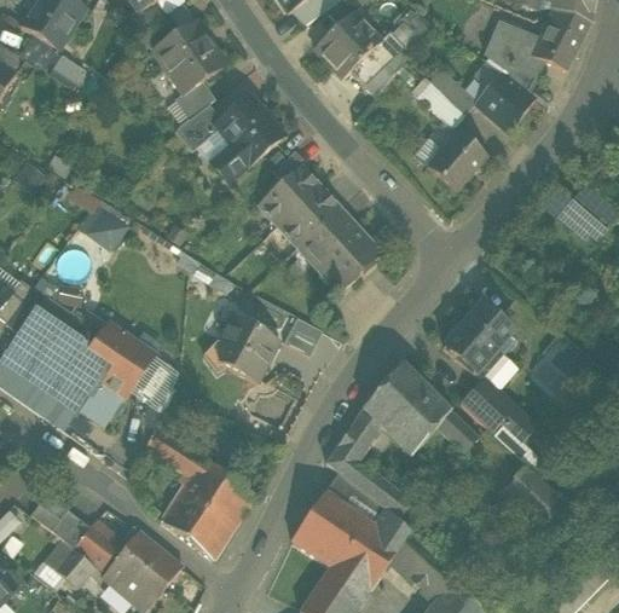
[(19,25),(56,50),(73,24),(75,25),(86,7),(75,0),(36,0),(19,25)]
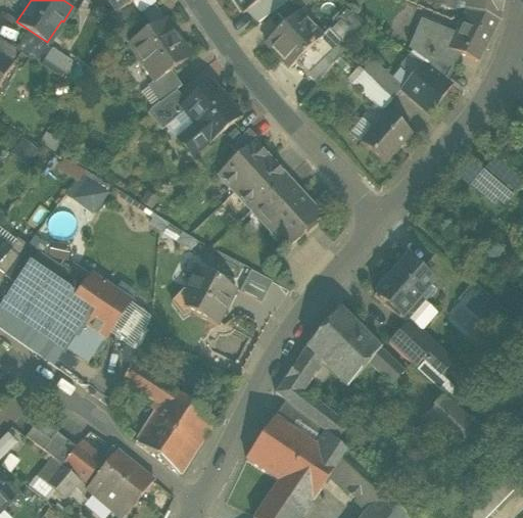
[(139,13),(132,0),(116,9),(115,8),(104,15),(119,30),(139,13)]
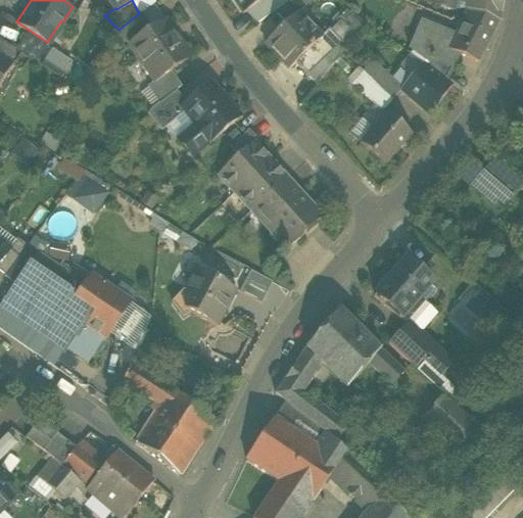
[(109,0),(115,8),(116,9),(132,0),(109,0)]
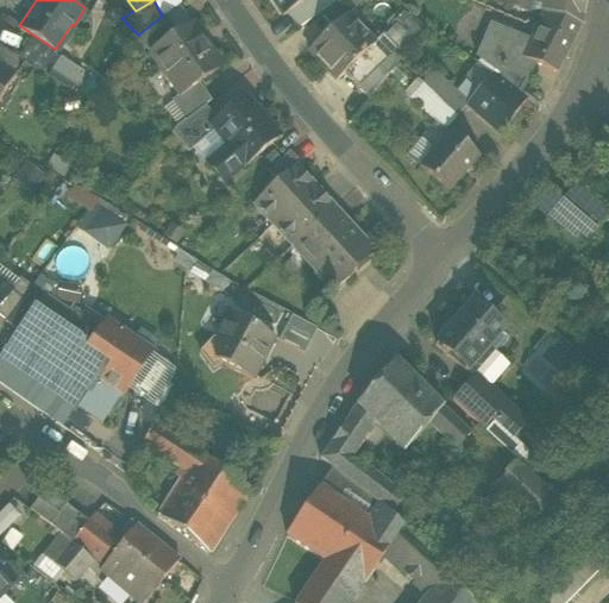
[(286,8),(297,0),(275,0),(282,11),(286,8)]
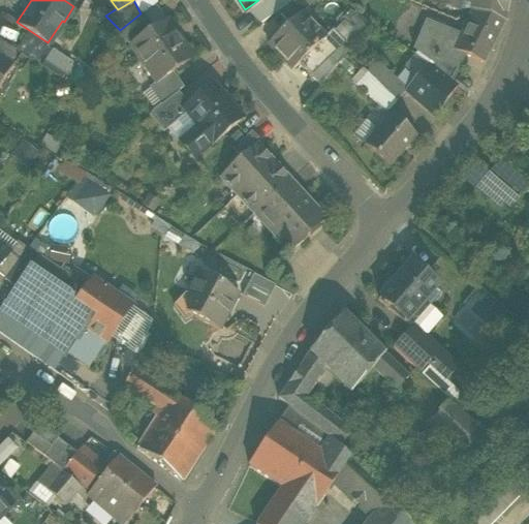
[(258,0),(248,7),(257,22),(288,0),(258,0)]
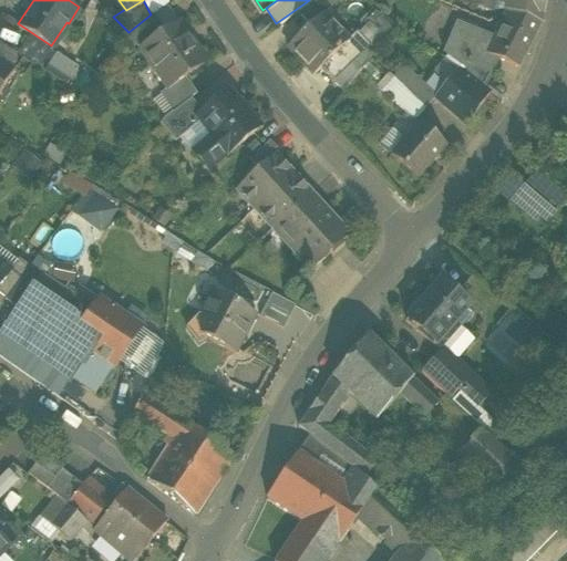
[(310,0),(297,10),(309,22),(322,10),(322,11),(329,4),(325,0),(310,0)]
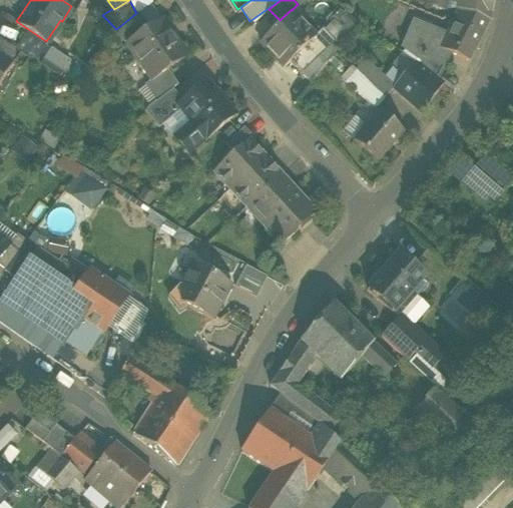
[(426,0),(425,2),(445,8),(447,0),(426,0)]
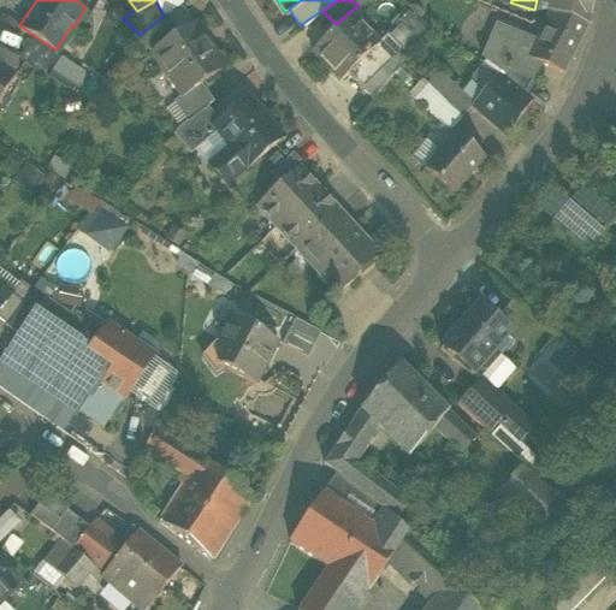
[(555,0),(554,11),(586,22),(590,0),(555,0)]
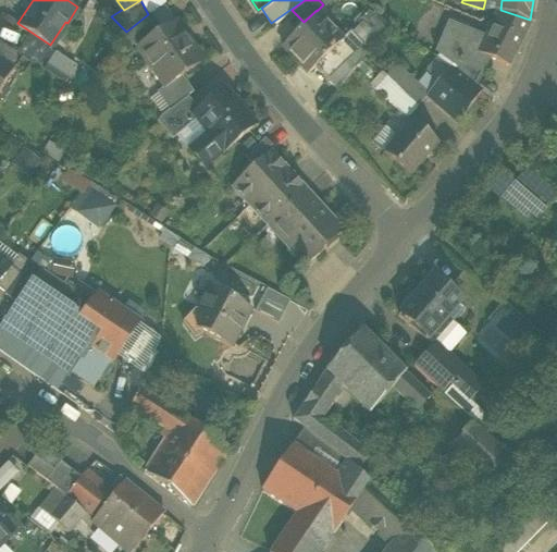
[(163,2),(148,14),(158,29),(174,19),(163,2)]
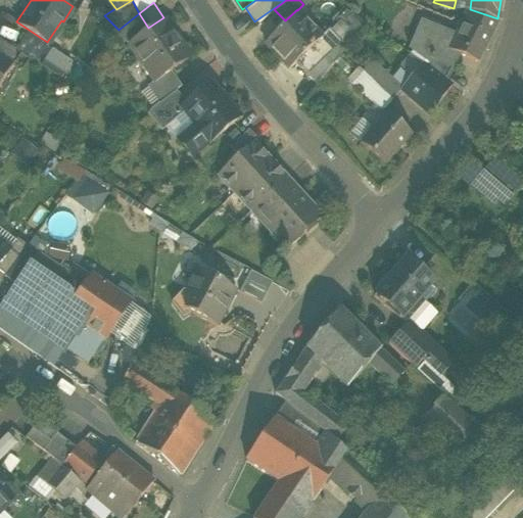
[(477,59),(497,18),(470,9),(465,8),(454,33),(447,47),(455,50),(477,59)]
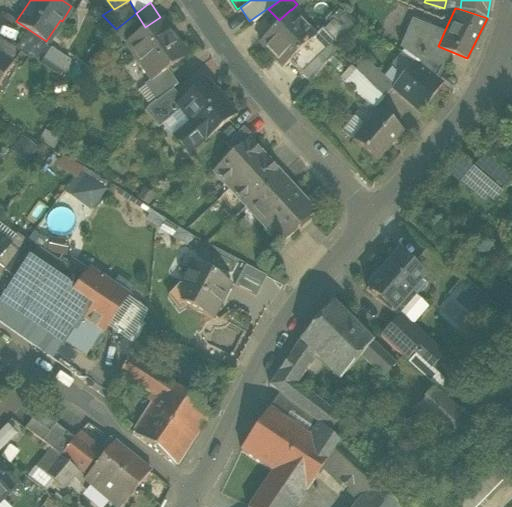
[(288,59),(300,71),(333,39),(321,26),(314,33),(291,10),(291,9),(279,20),(258,40),(282,65),(288,59)]
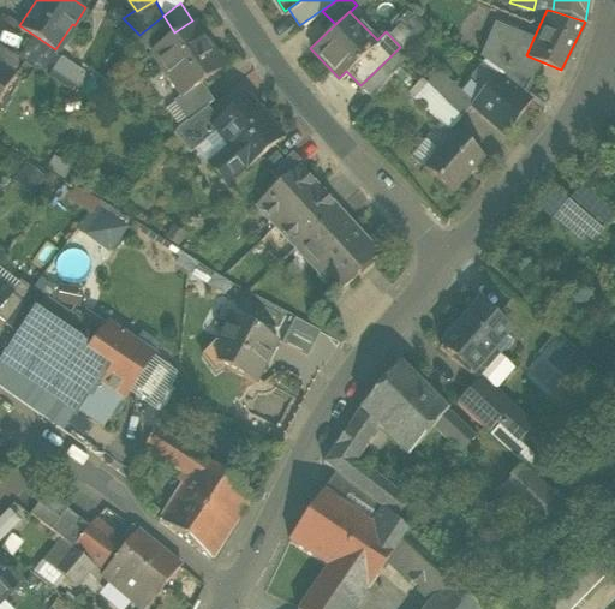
[(180,93),(181,94),(198,82),(221,66),(212,52),(214,51),(192,21),(174,33),(150,49),(151,51),(180,93)]
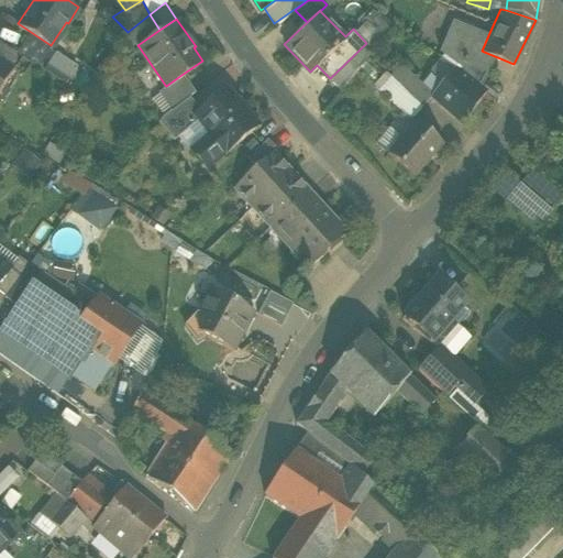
[(483,68),(489,54),(482,51),(488,35),(453,20),(440,48),(462,63),(463,59),(483,68)]
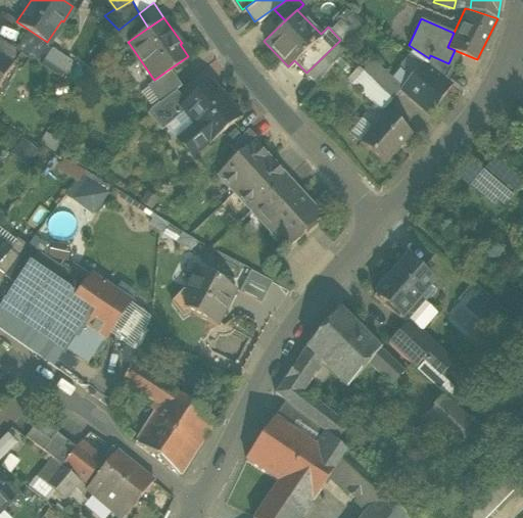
[(0,37),(0,54),(9,61),(17,49),(0,37)]
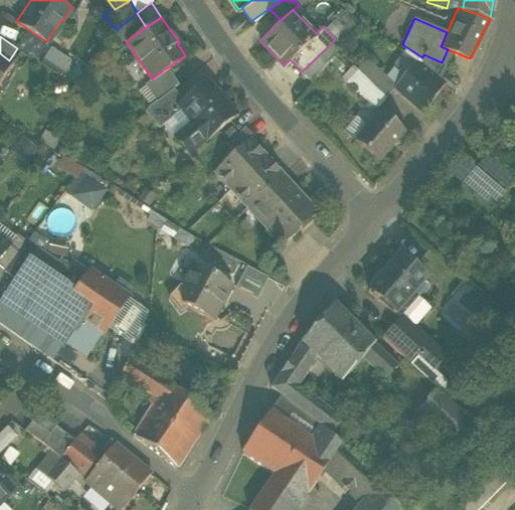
[(302,71),(311,81),(337,47),(339,44),(335,39),(302,71)]
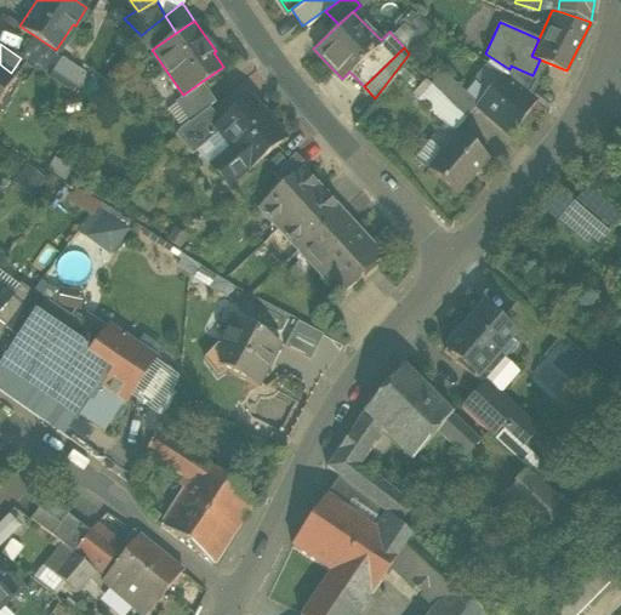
[(53,68),(75,83),(84,70),(62,56),(53,68)]
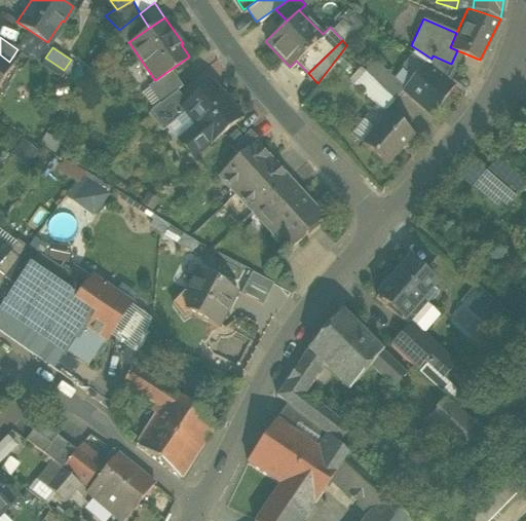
[(0,80),(11,63),(9,62),(0,54),(0,80)]
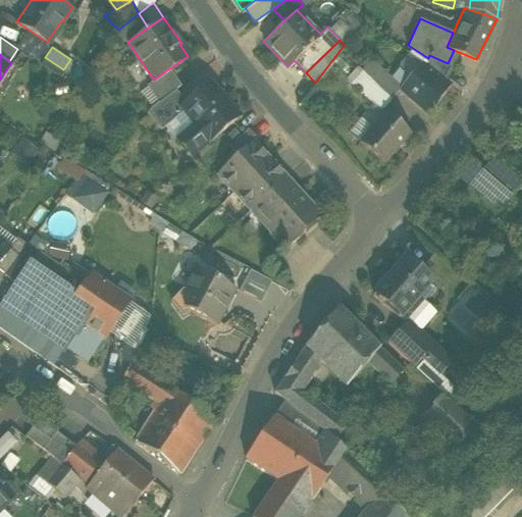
[(426,63),(446,79),(453,65),(448,63),(429,55),(428,58),(426,63)]
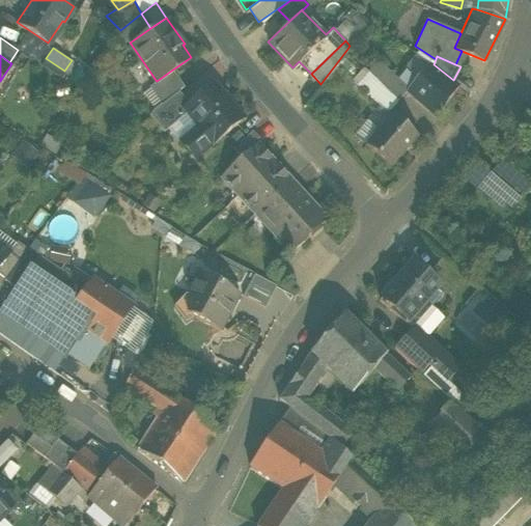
[(379,58),(368,70),(397,98),(406,89),(406,88),(408,86),(397,77),(398,76),(379,58)]
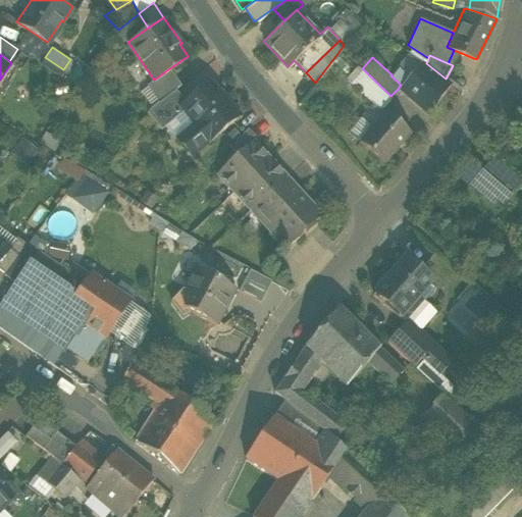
[(421,60),(408,75),(401,85),(399,87),(399,88),(427,112),(450,82),(446,79),(426,63),(421,60)]
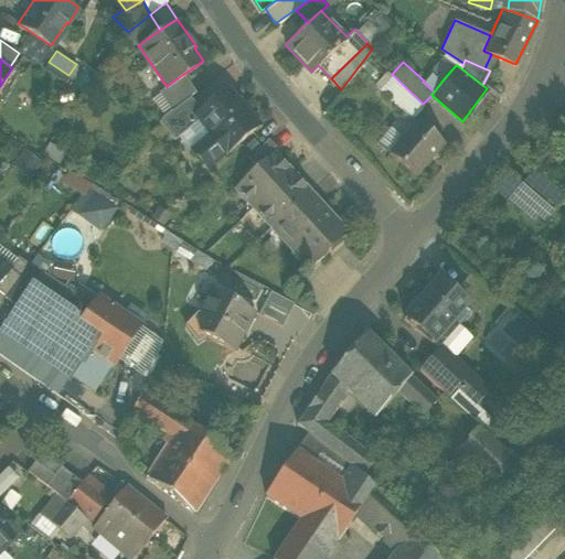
[(423,82),(434,92),(441,82),(432,72),(424,81),(423,82)]
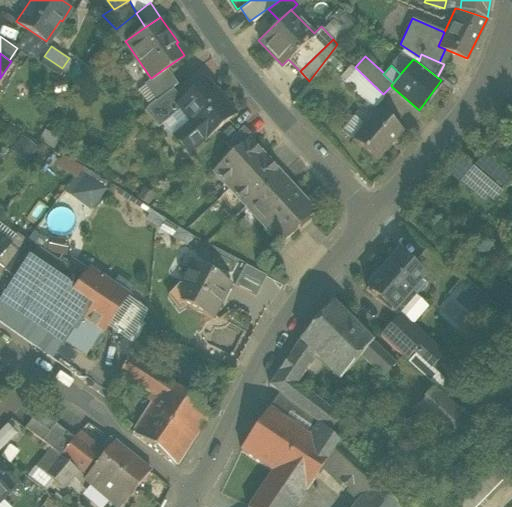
[(373,106),(383,94),(355,67),(344,79),(365,99),(373,106)]
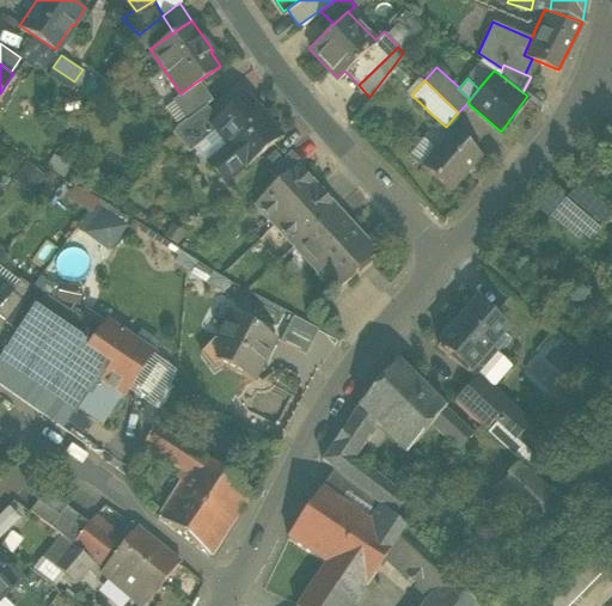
[(219,118),(206,103),(209,99),(197,81),(181,93),(179,92),(172,98),(185,117),(176,124),(172,130),(189,150),(215,129),(215,128),(212,124),(219,118)]
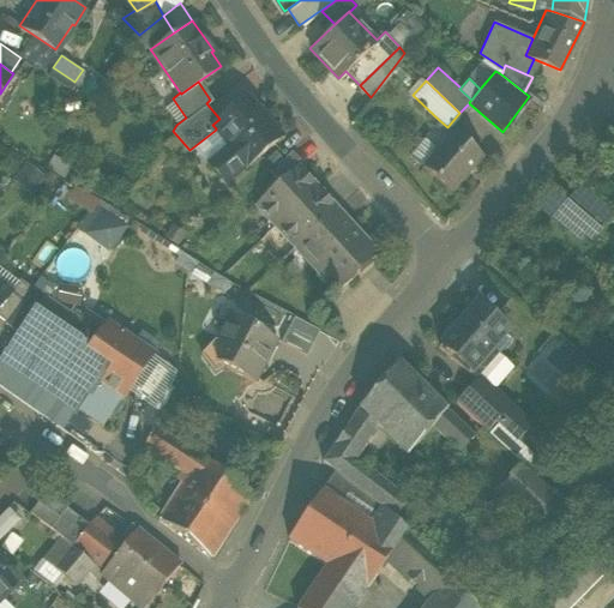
[(212,125),(216,128),(216,130),(228,144),(208,162),(224,181),(245,163),(246,163),(280,134),(246,95),(220,119),(212,125)]
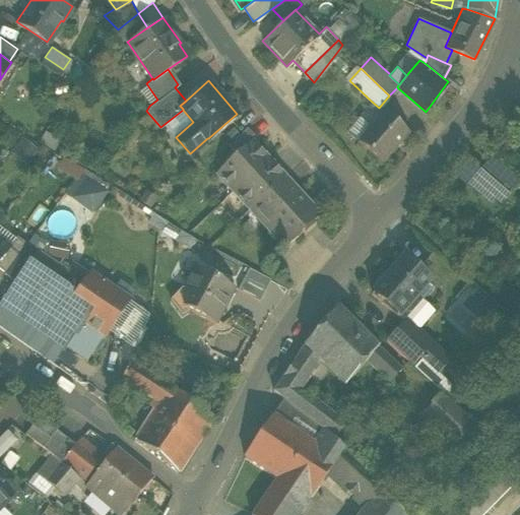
[(345,129),(358,139),(383,111),(379,108),(371,101),(345,129)]
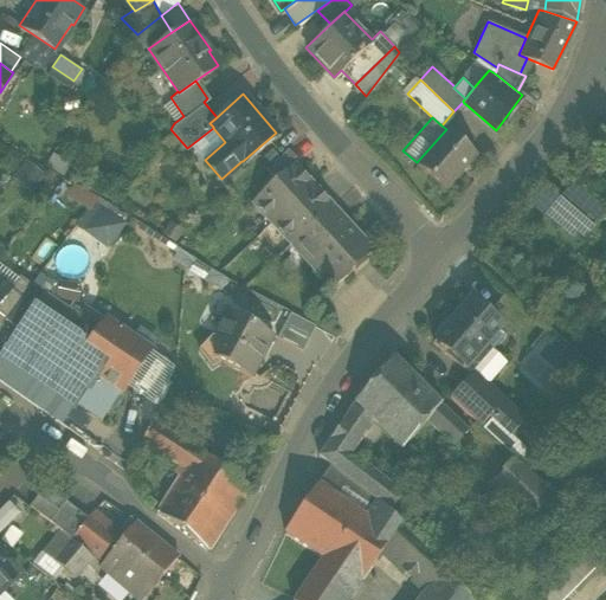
[(417,162),(446,187),(476,152),(447,127),(446,129),(417,162)]
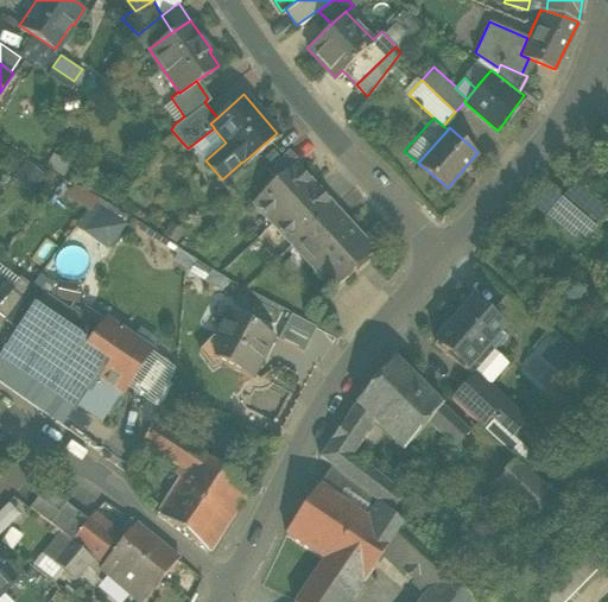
[(266,168),(277,178),(295,162),(296,163),(299,159),(289,147),(266,168)]
